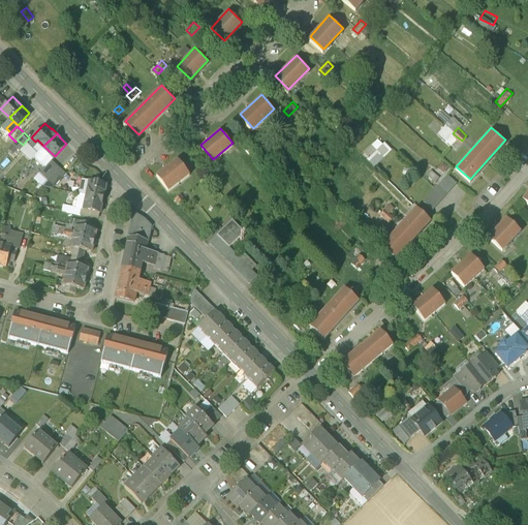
[(365,149),(377,161),(394,146),(381,133),(365,149)]
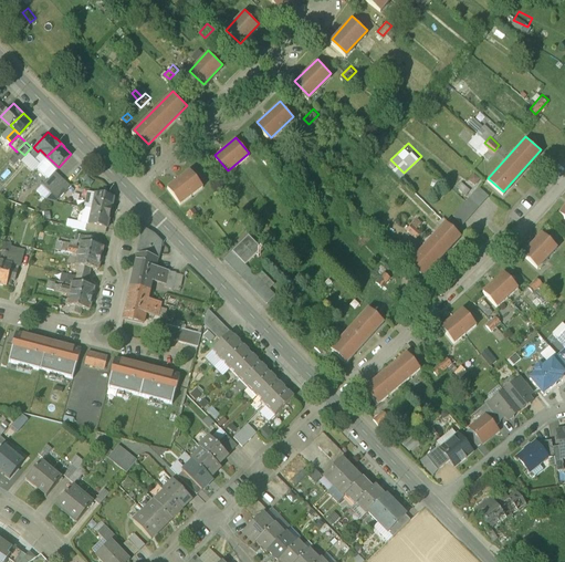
[(254,148),(262,156),(267,152),(260,144),(254,148)]
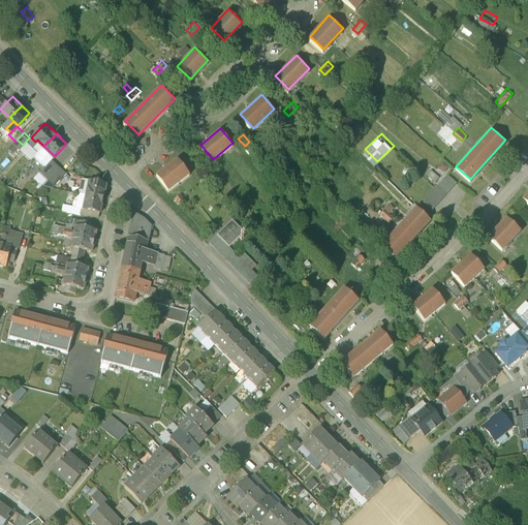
[(259,142),(254,136),(250,141),(255,146),(259,142)]
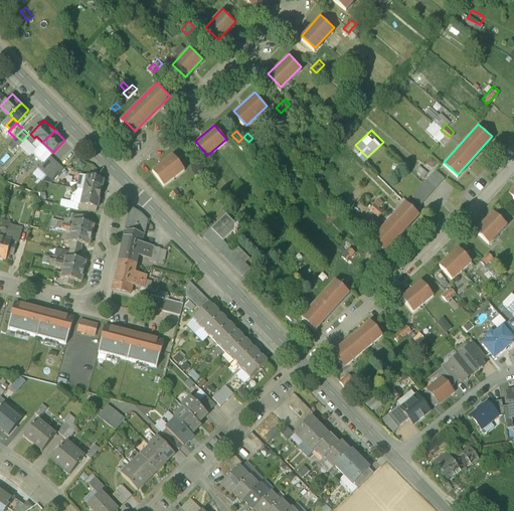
[(247,143),(242,138),(238,142),(243,147),(247,143)]
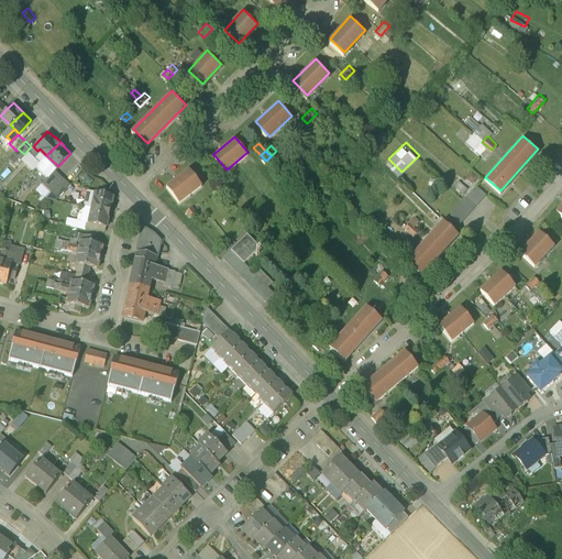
[(42,161),(33,153),(28,159),(37,166),(41,162),(42,161)]
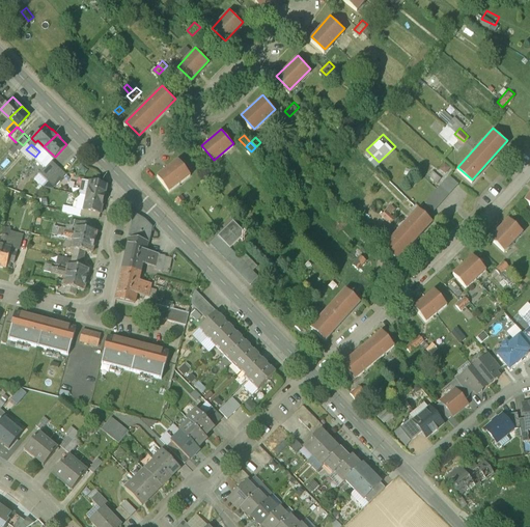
[(49,161),(38,153),(35,157),(45,165),(49,161)]
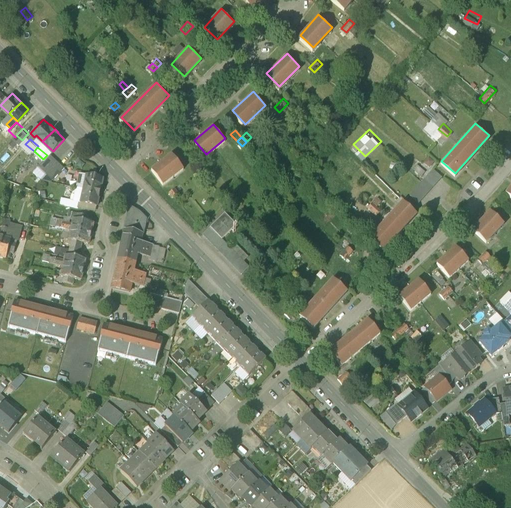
[(43,159),(38,164),(46,172),(47,171),(58,159),(50,152),(47,155),(43,159)]
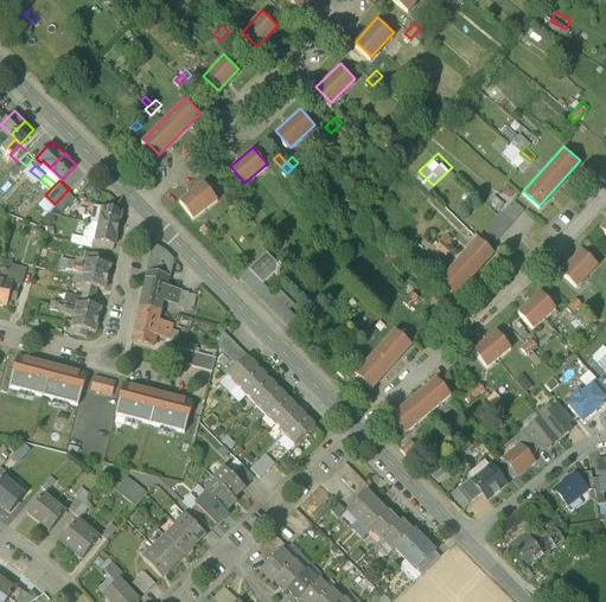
[(206,180),(182,199),(196,216),(219,198),(206,180)]
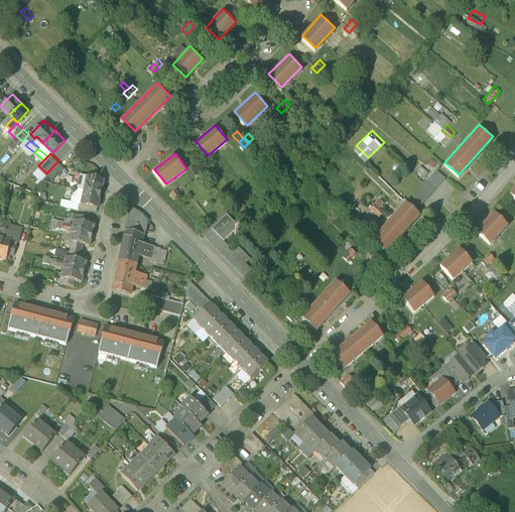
[(58,160),(47,172),(53,178),(65,166),(58,160)]
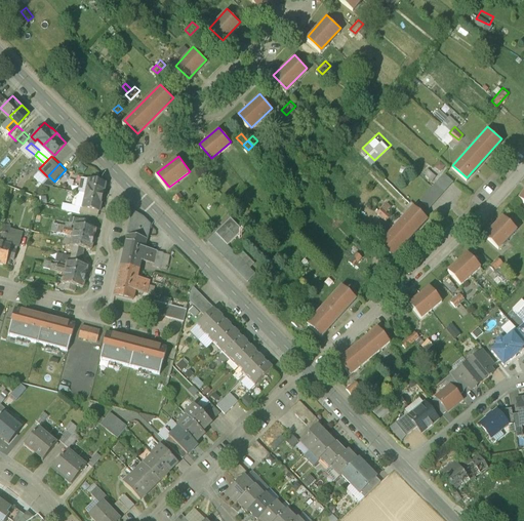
[(211,169),(202,176),(207,183),(216,174),(211,169)]
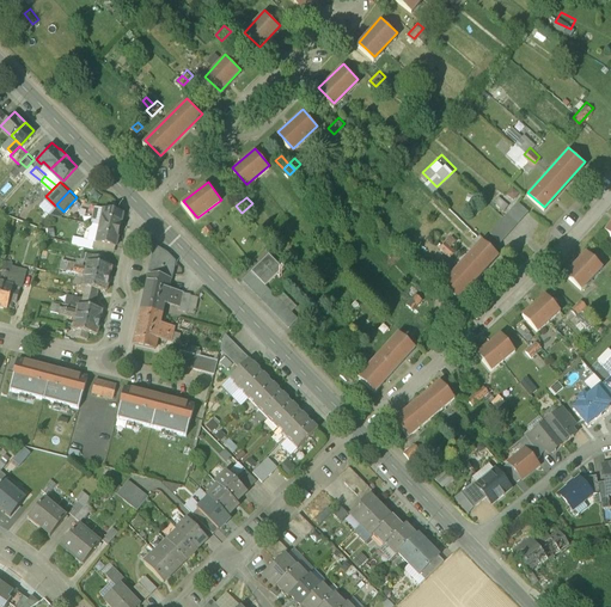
[(518,198),(490,230),(501,239),(529,208),(518,198)]
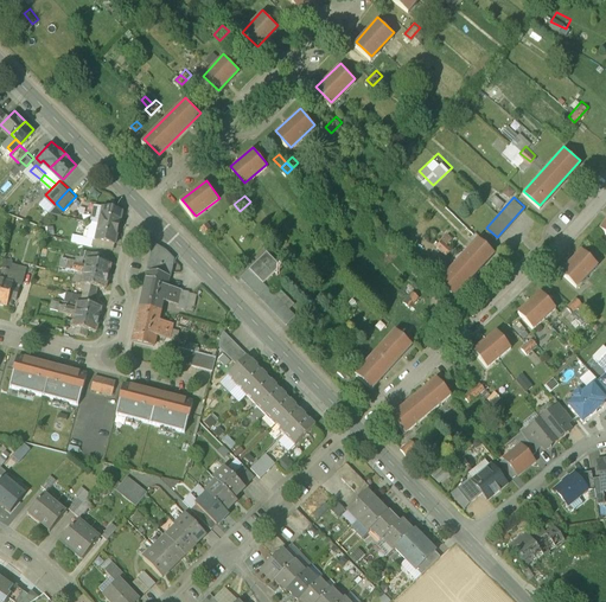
[(122,207),(103,204),(102,207),(100,219),(119,224),(122,207)]
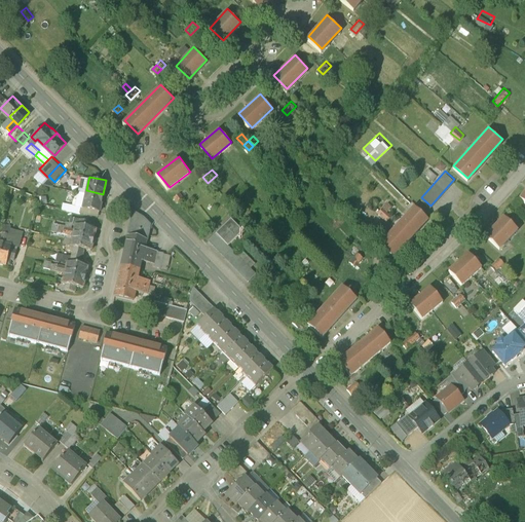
[(103,194),(86,190),(83,203),(83,206),(100,209),(103,194)]
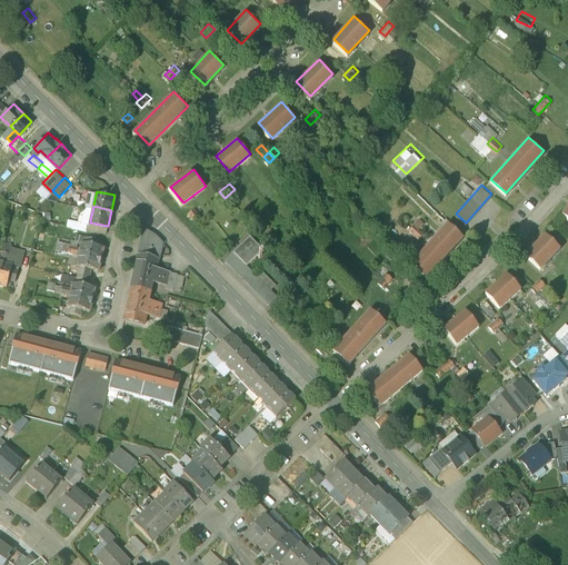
[(196,207),(190,211),(195,217),(200,212),(196,207)]
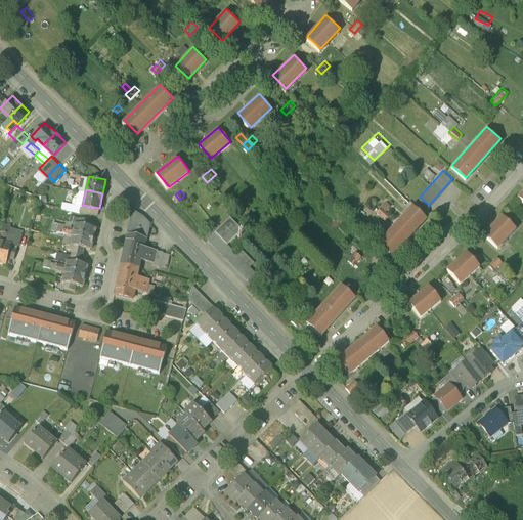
[(83,205),(83,203),(73,201),(71,208),(82,210),(83,205)]
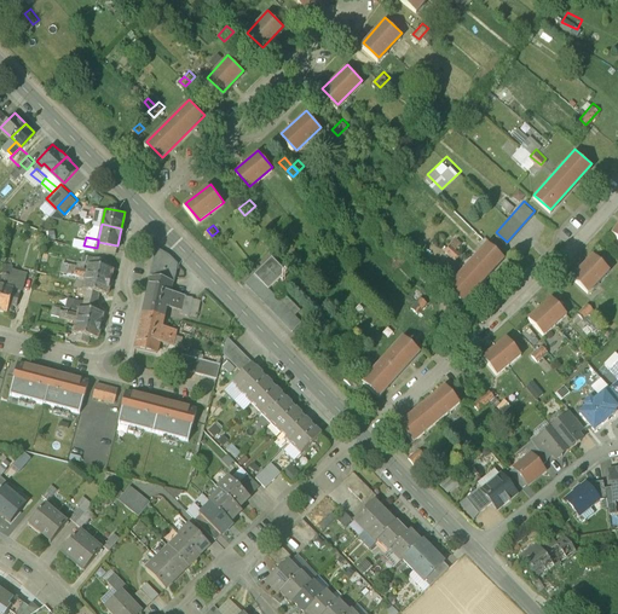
[(489,241),(448,285),(463,300),(504,255),(489,241)]
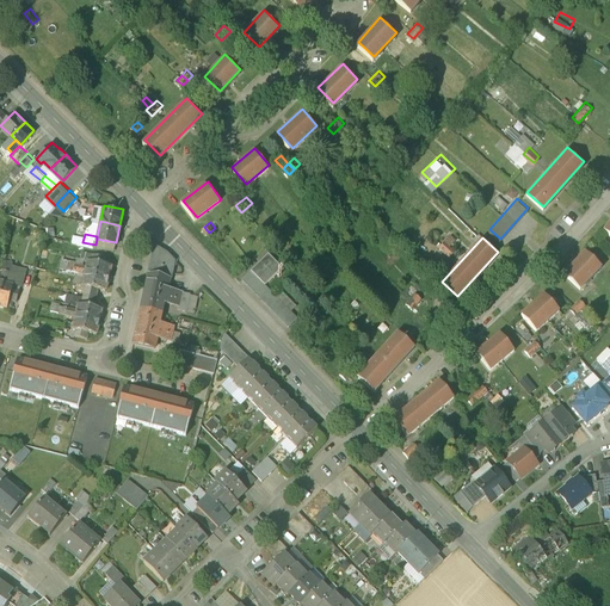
[(80,241),(69,239),(67,246),(78,248),(80,241)]
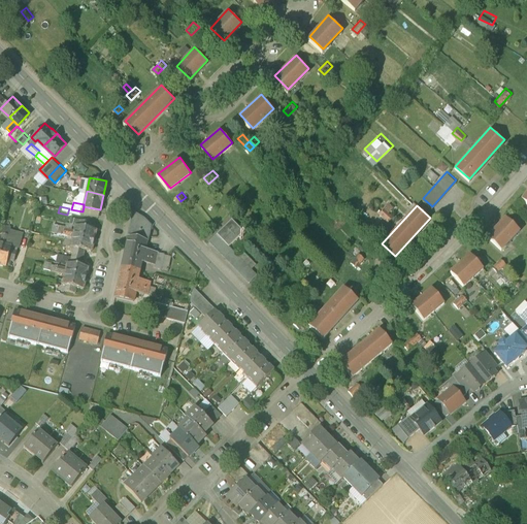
[(394,215),(386,206),(381,211),(389,220),(394,215)]
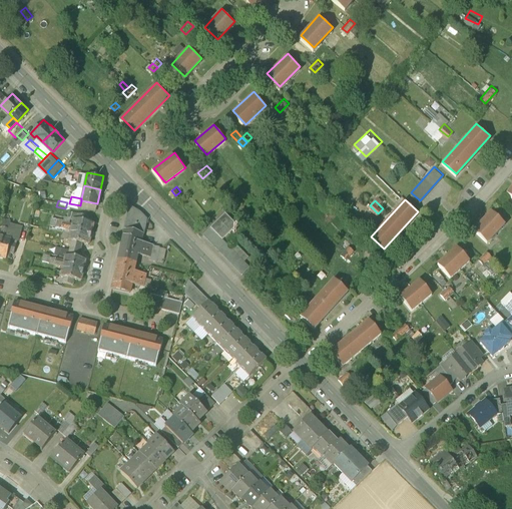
[(138,207),(130,203),(127,219),(137,221),(138,219),(145,221),(146,216),(141,210),(138,207)]
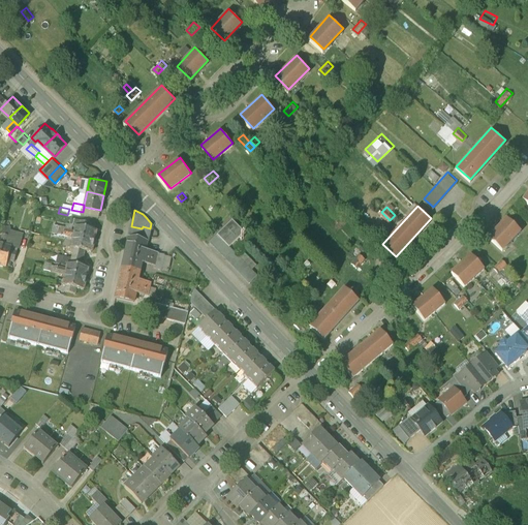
[(507,215),(489,235),(503,248),(521,228),(507,215)]
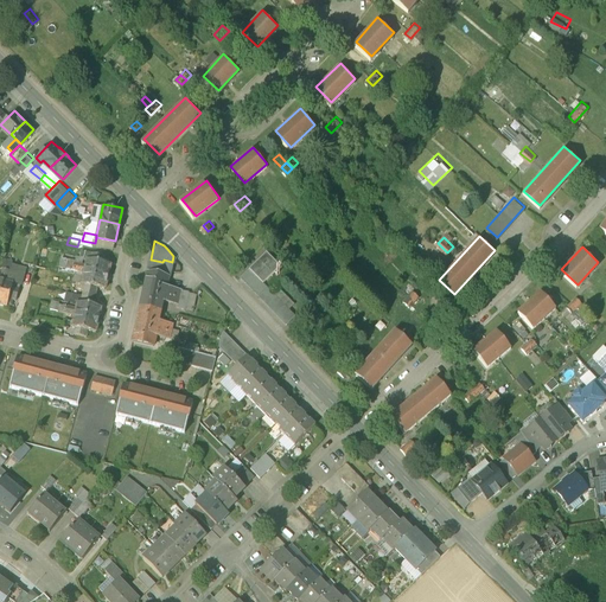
[(267,249),(250,266),(263,280),(281,263),(267,249)]
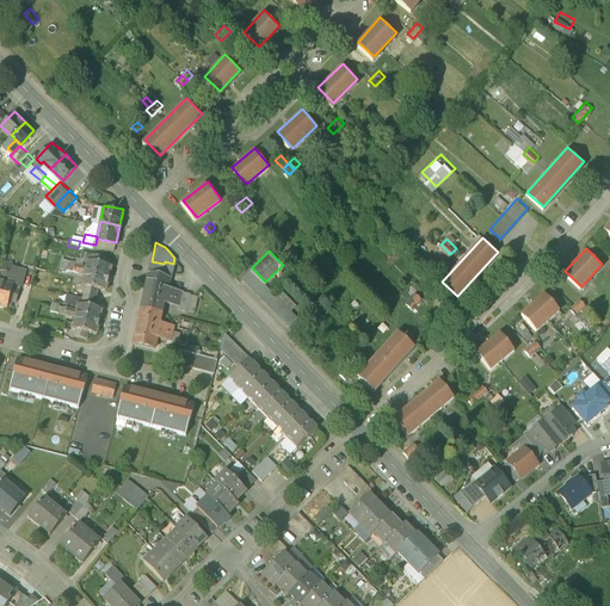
[(91,259),(87,258),(86,264),(75,261),(73,269),(85,272),(82,283),(85,283),(84,290),(97,292),(98,286),(106,288),(111,264),(109,263),(110,259),(104,258),(105,255),(92,252),(91,259)]
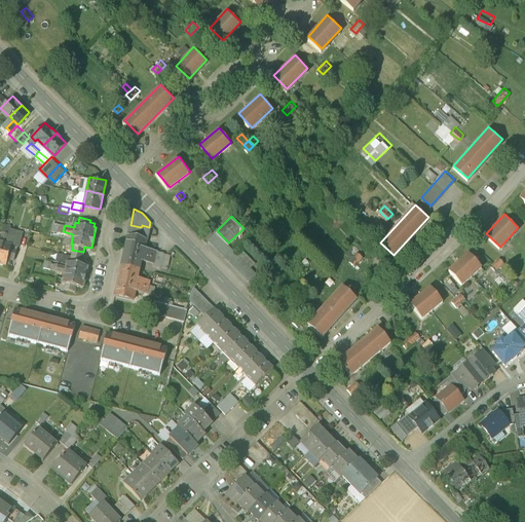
[(141,227),(130,225),(129,230),(140,233),(141,227)]
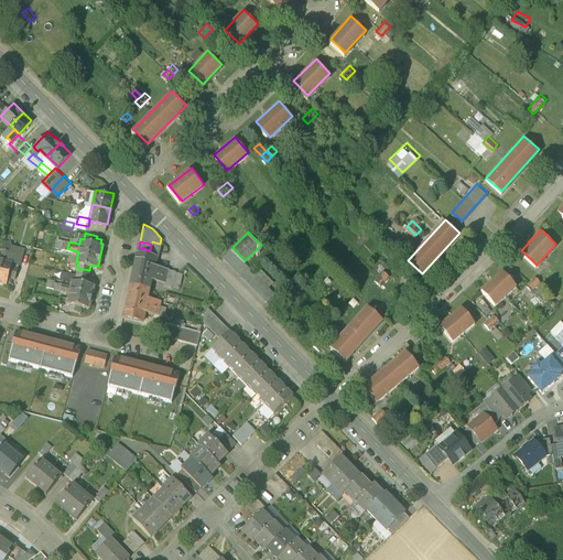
[(158,255),(160,244),(152,241),(151,244),(150,250),(150,252),(158,255)]
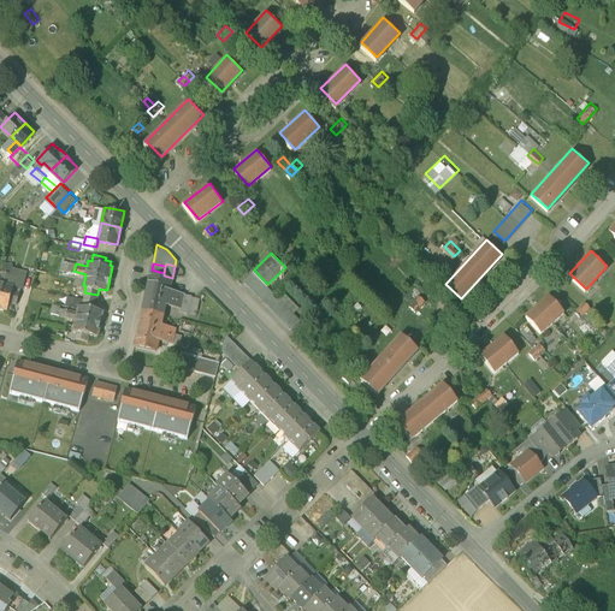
[(0,282),(0,306),(7,308),(7,307),(12,308),(13,302),(16,303),(19,290),(12,288),(13,285),(7,284),(11,272),(4,270),(0,282)]
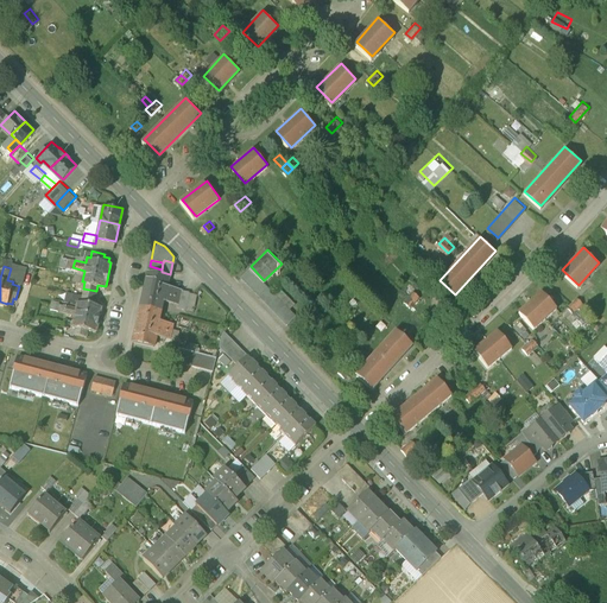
[(162,270),(150,266),(141,304),(163,309),(165,299),(168,285),(170,274),(162,272),(162,270)]
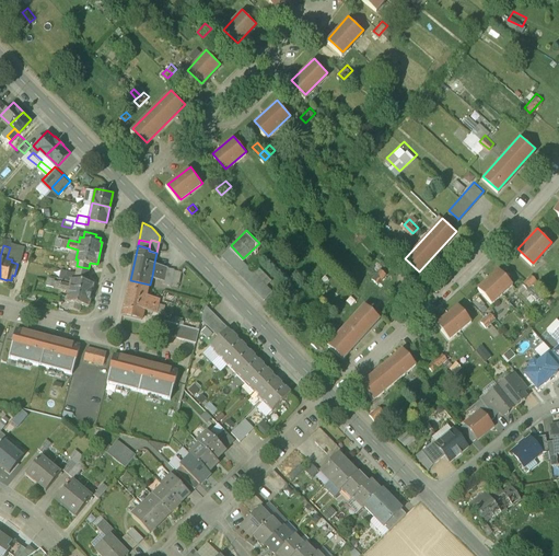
[(243,258),(231,245),(222,253),(240,270),(247,263),(243,258)]
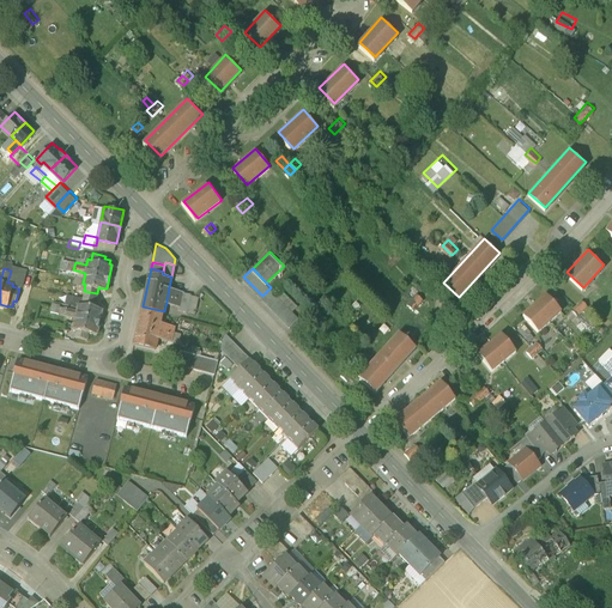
[(23,274),(11,271),(7,283),(13,284),(12,286),(19,289),(23,274)]
